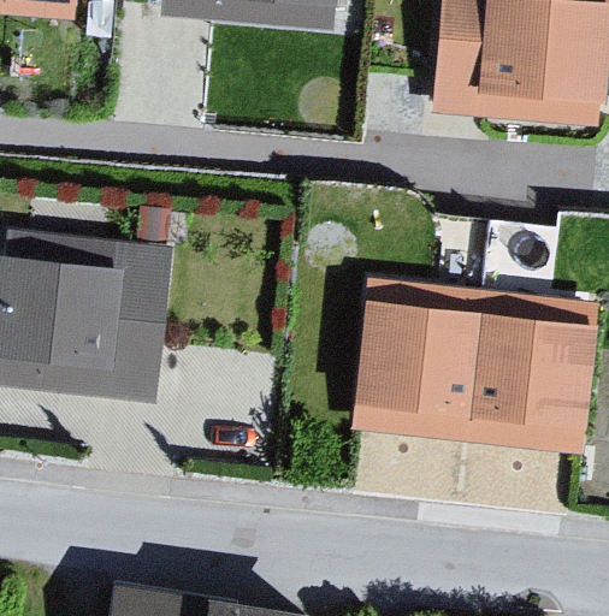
[(78,0),(0,0),(0,12),(76,22),(78,0)]
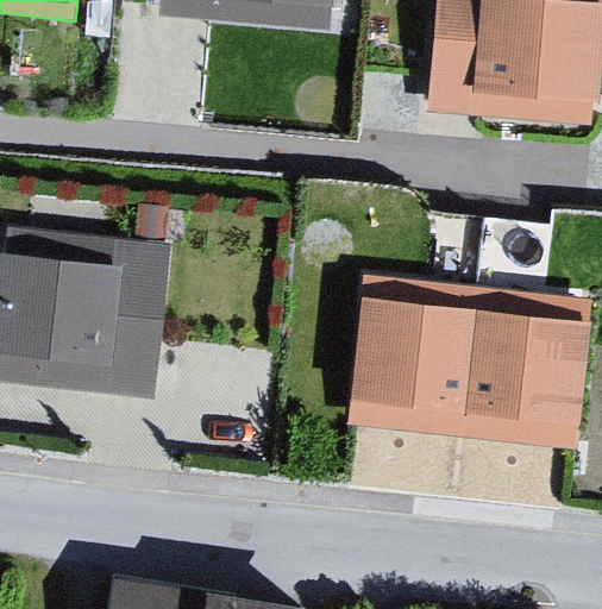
[(336,0),(161,0),(161,14),(333,36),(336,0)]
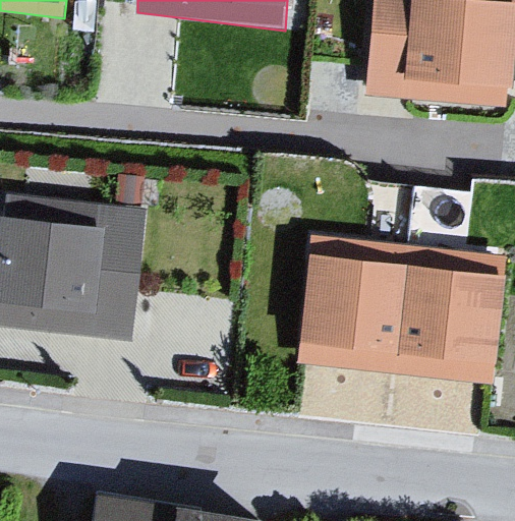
[(514,0),(375,0),(372,97),(513,106),(514,70),(514,0)]
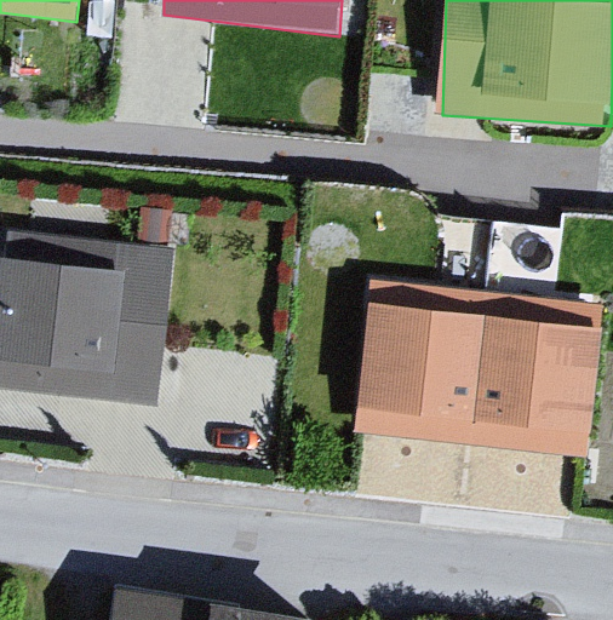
[(0,388),(159,403),(172,248),(0,231),(0,388)]
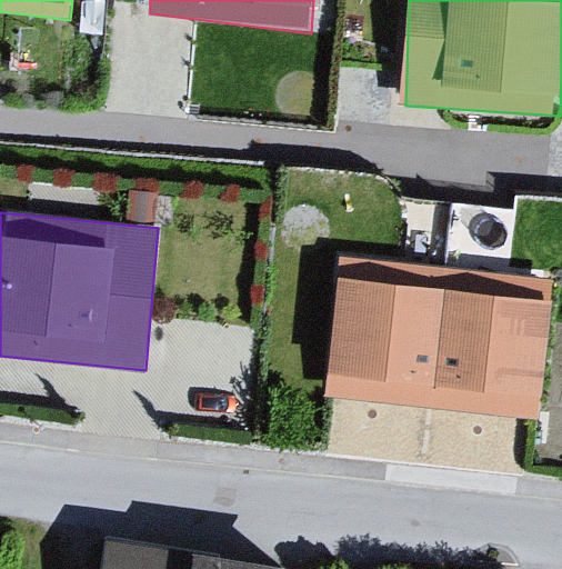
[(550,275),(340,259),(321,373),(328,378),(325,398),(539,423),(550,275)]
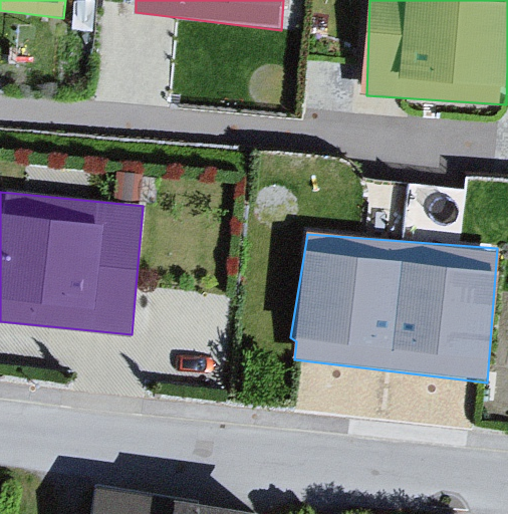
[(258,513),(259,510),(93,489),(89,513),(258,513)]
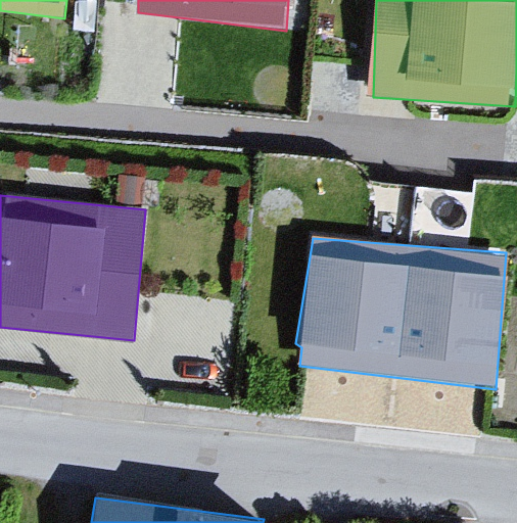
All buildings are outlined.
